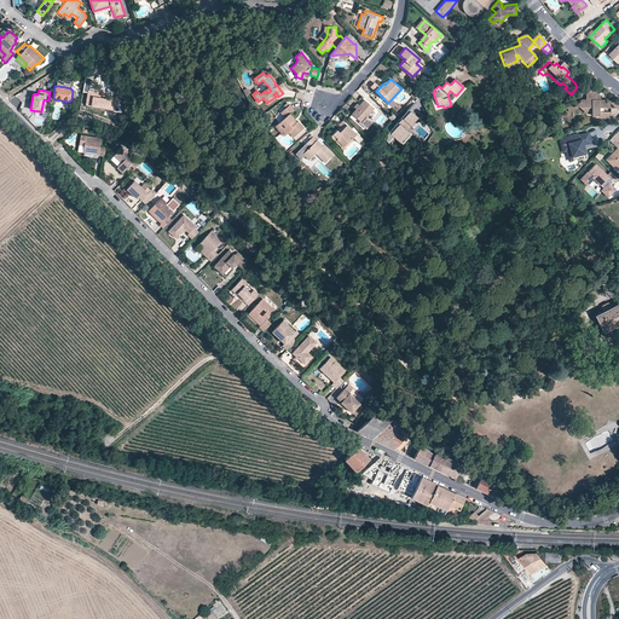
[(612,109),(607,104),(603,104),(603,103),(596,102),(596,98),(599,97),(593,90),(585,96),(585,103),(579,102),(572,109),(580,109),(593,109),(593,116),(599,116),(599,119),(612,120),(618,113),(614,109),(612,109)]
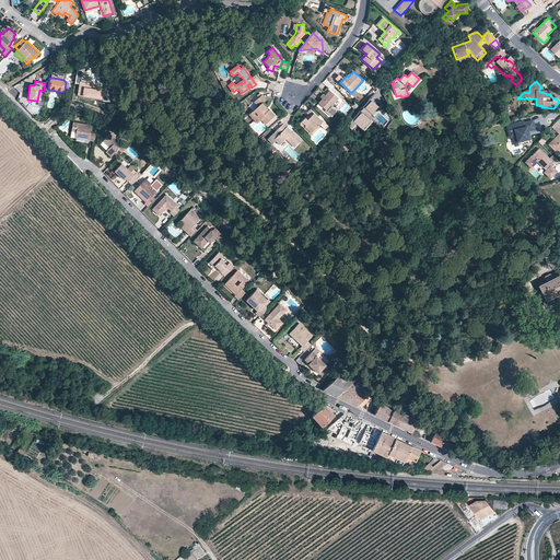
[(338,97),(329,91),(325,95),(323,93),(321,96),(323,98),(318,103),(327,111),(338,97)]
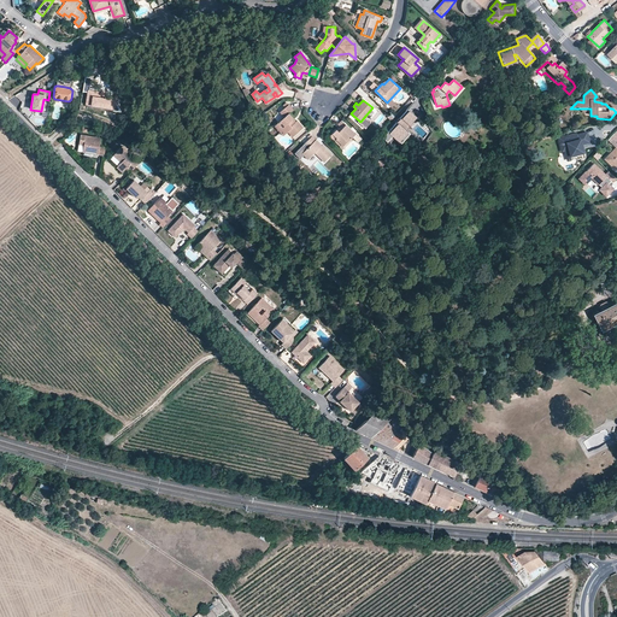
[(286,115),(288,113),(293,109),(288,104),(280,111),(283,117),(274,125),(278,131),(282,128),(287,133),(288,130),(293,136),(303,127),(297,121),(295,122),(293,123),(286,115)]
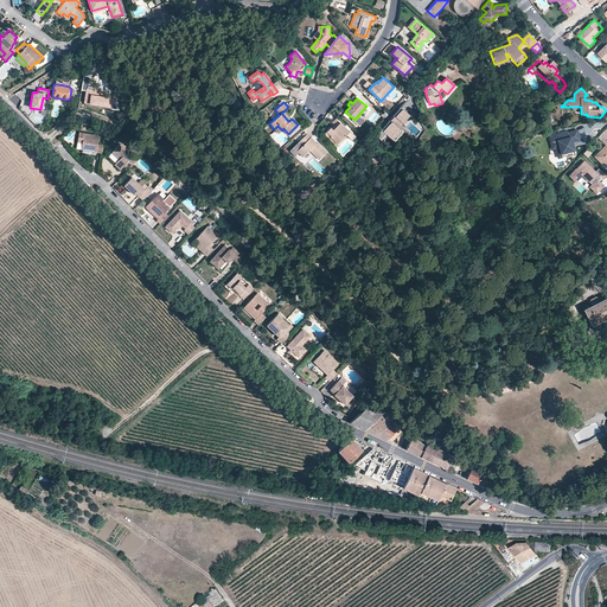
[(406,106),(379,135),(378,135),(383,140),(389,134),(395,140),(406,128),(403,126),(414,113),(406,106)]
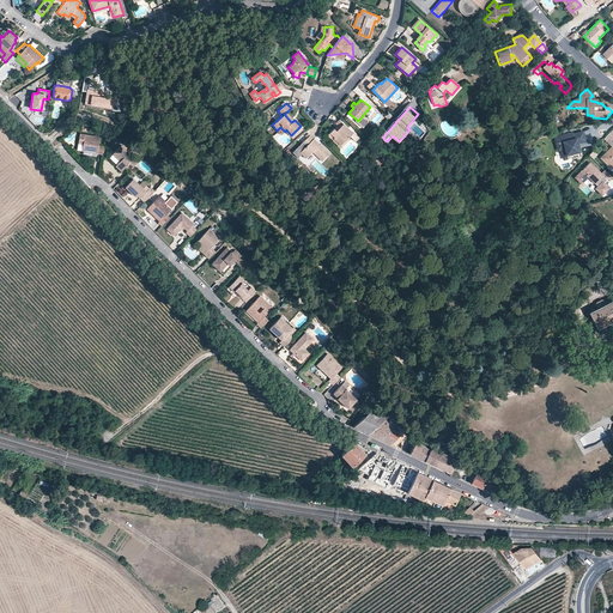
[(335,123),(337,125),(339,127),(335,131),(334,128),(329,133),(334,137),(333,138),(340,145),(347,137),(352,133),(339,120),(335,123)]
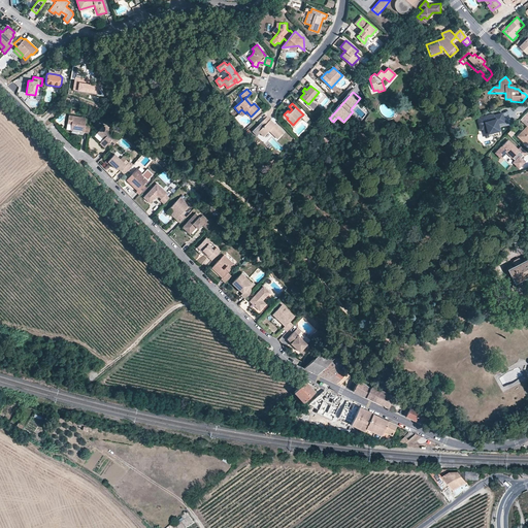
[(527,125),(519,134),(527,143),(527,112),(522,120),(527,125)]
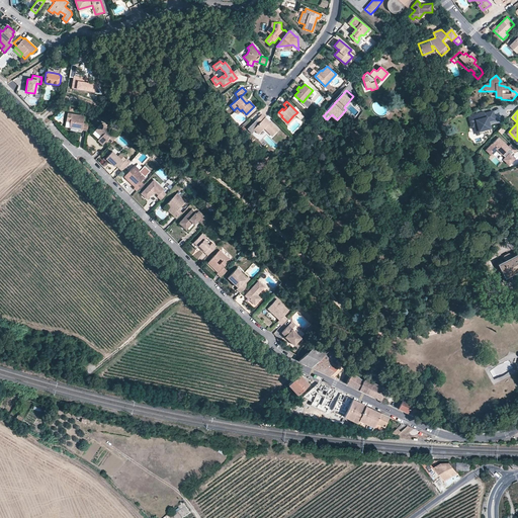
[(86,116),(69,112),(68,120),(71,121),(70,126),(88,131),(89,124),(84,123),(86,116)]
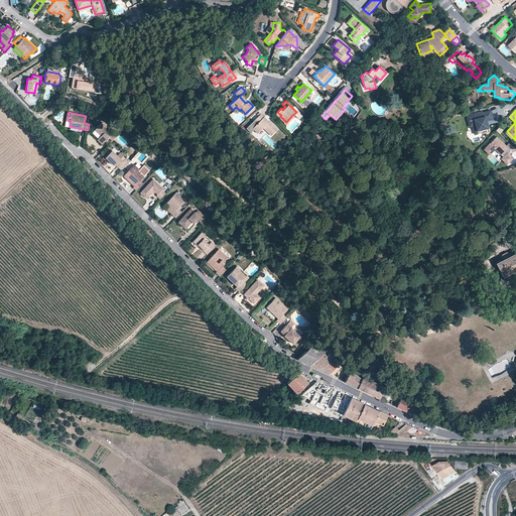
[(281,115),(277,112),(275,114),(286,125),(294,117),(292,115),(286,122),(280,116),(281,115)]
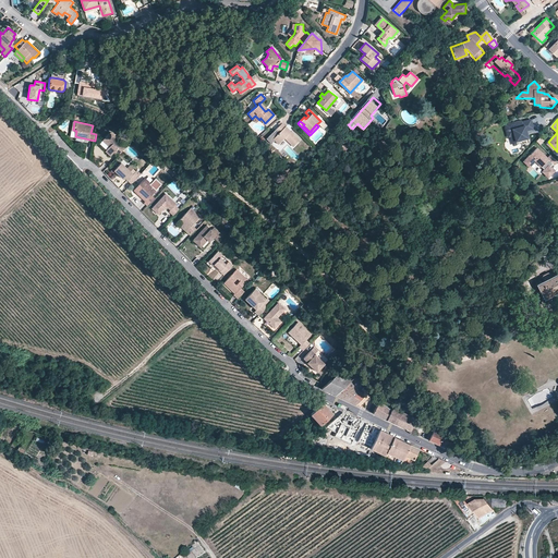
[(525,132),(533,130),(531,121),(522,123),(521,121),(505,125),(508,137),(510,137),(512,143),(520,141),(521,144),(521,146),(529,144),(526,136),(525,136),(524,132),(525,132)]
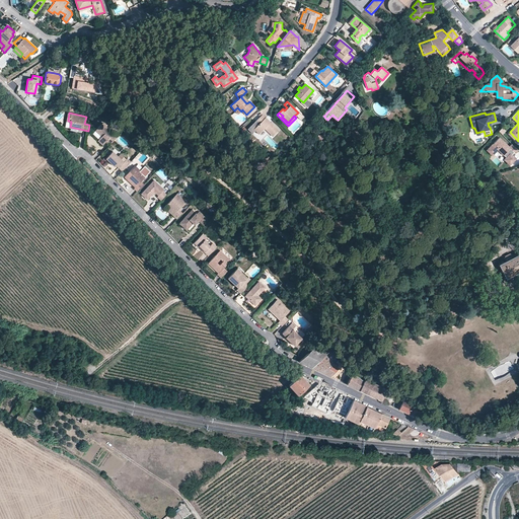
[(266,118),(263,115),(247,130),(251,134),(255,131),(258,134),(265,129),(273,137),(279,130),(271,123),(269,123),(265,119),(266,118)]
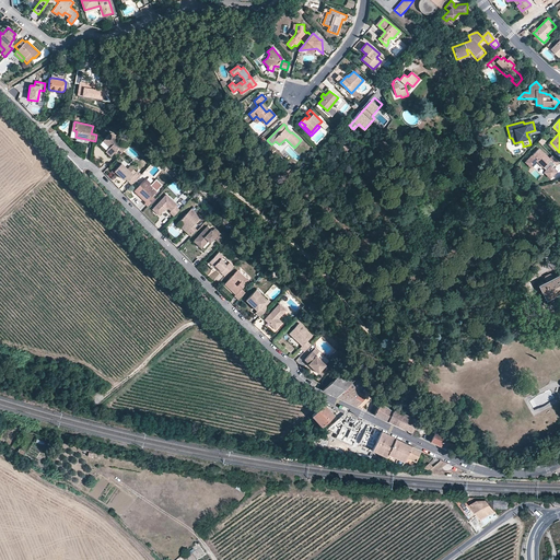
[(123,143),(111,132),(103,141),(109,148),(106,150),(112,155),(115,151),(119,155),(126,149),(121,144),(123,143)]
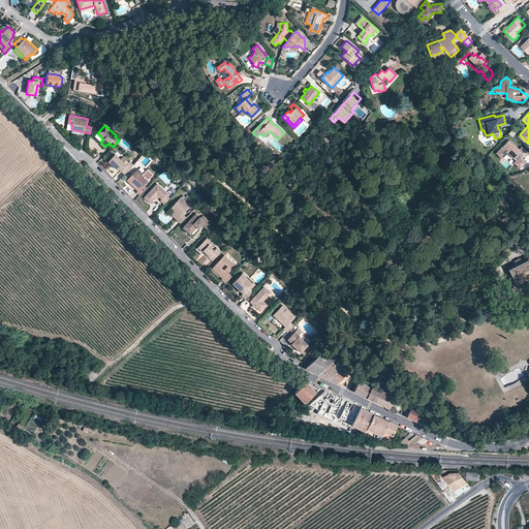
[(526,152),(522,147),(520,150),(509,139),(495,154),(501,159),(507,154),(512,159),(520,152),(523,155),(526,152)]
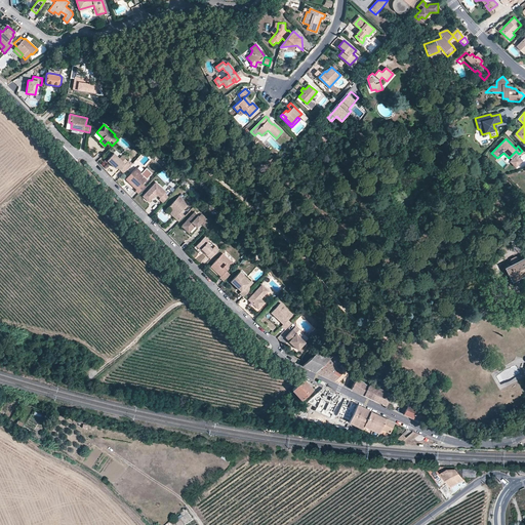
[(114,153),(107,159),(116,168),(117,166),(123,173),(131,164),(127,161),(125,164),(119,158),(114,153)]
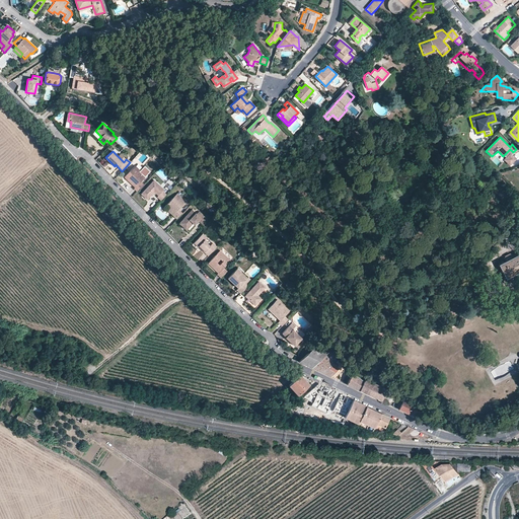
[(126,159),(121,154),(118,156),(124,162),(126,159)]
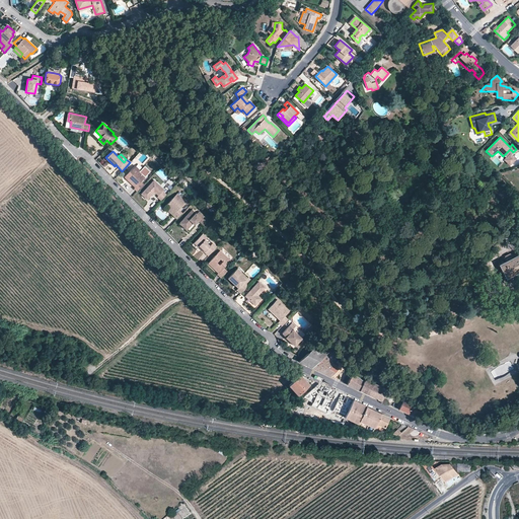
[(514,159),(509,154),(504,160),(509,165),(514,159)]
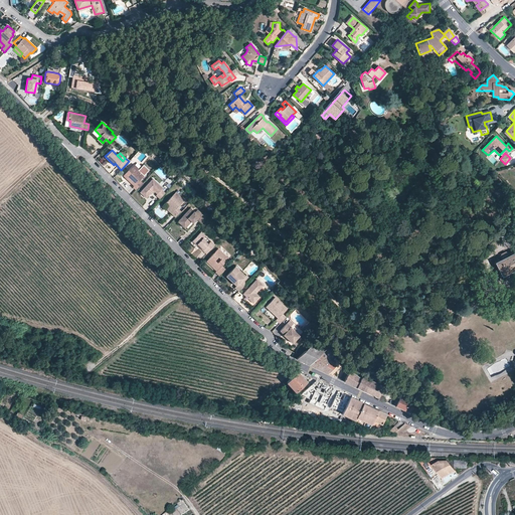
[(140,180),(149,170),(143,165),(139,169),(134,164),(123,175),(126,178),(127,177),(129,178),(128,180),(134,186),(133,187),(136,189),(142,182),(140,180)]
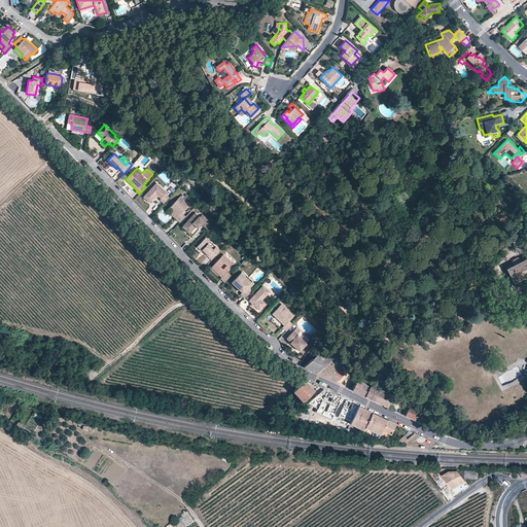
[(160,200),(163,203),(169,198),(165,194),(166,192),(156,183),(143,197),(149,203),(155,196),(156,195),(157,196),(161,199),(160,200)]
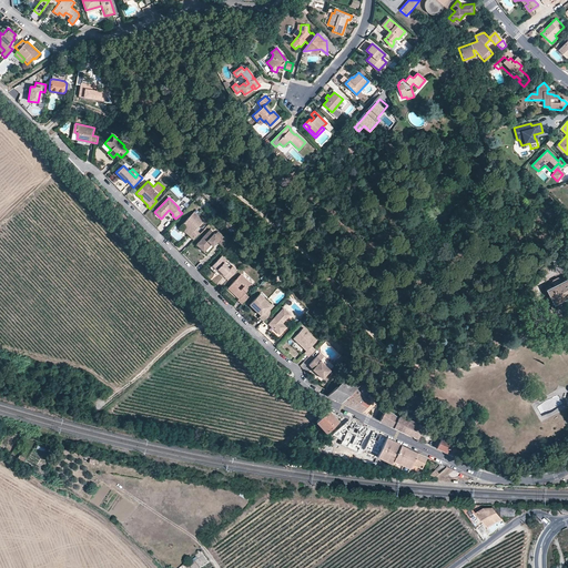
[(189,235),(193,240),(200,233),(195,229),(203,220),(194,211),(181,224),(185,227),(191,233),(189,235)]
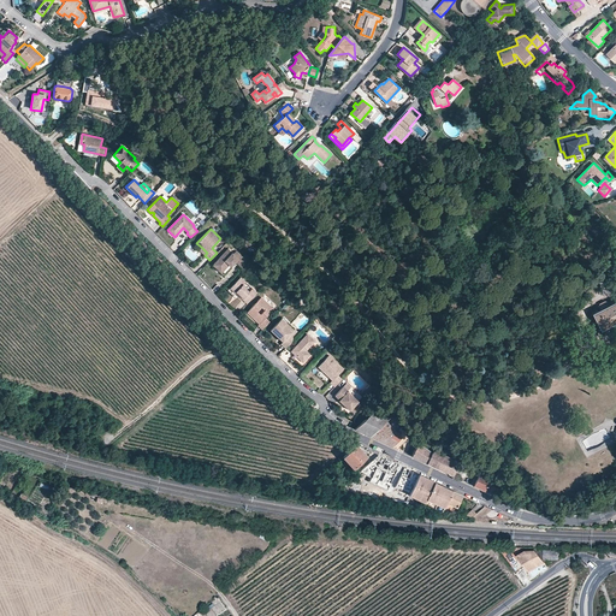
[(234,253),(227,248),(214,262),(223,271),(229,265),(231,262),(232,265),(236,261),(242,267),(247,261),(236,250),(234,253)]
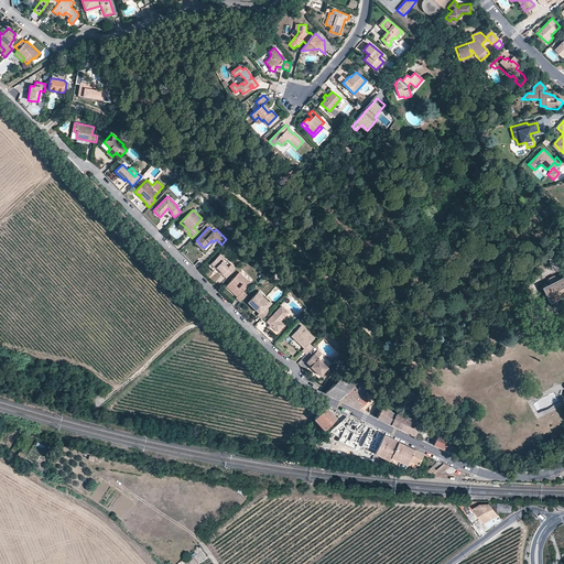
[(203,250),(204,248),(196,240),(195,242),(203,250)]
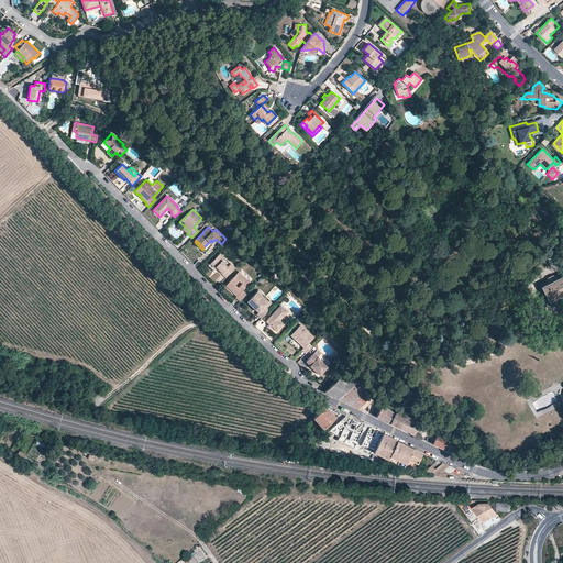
[(227,267),(231,264),(220,253),(219,254),(223,258),(222,260),(224,263),(223,264),(227,267)]
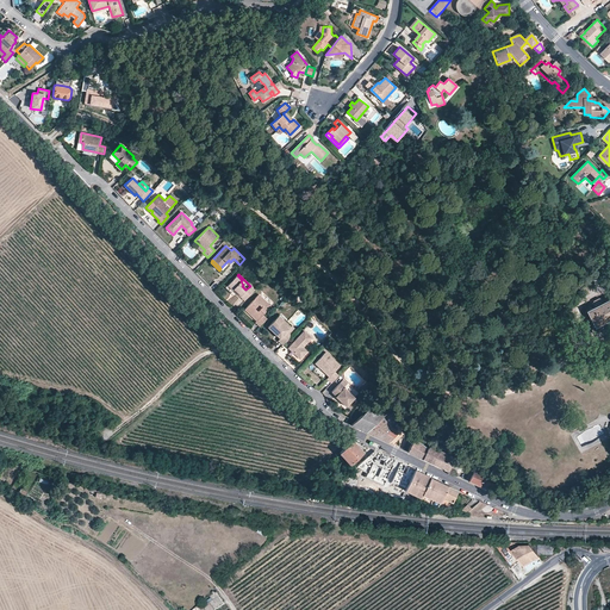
[(240,297),(244,300),(254,290),(250,286),(246,290),(242,286),(243,285),(241,281),(242,280),(237,275),(228,286),(232,290),(234,290),(241,296),(240,297)]
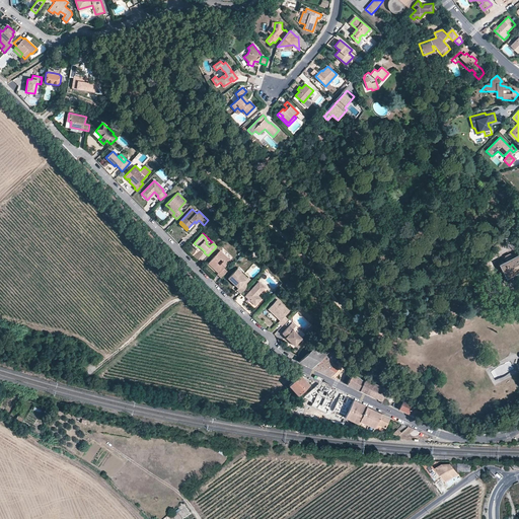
[(217,274),(221,278),(227,271),(223,268),(230,261),(220,250),(208,264),(218,273),(217,274)]
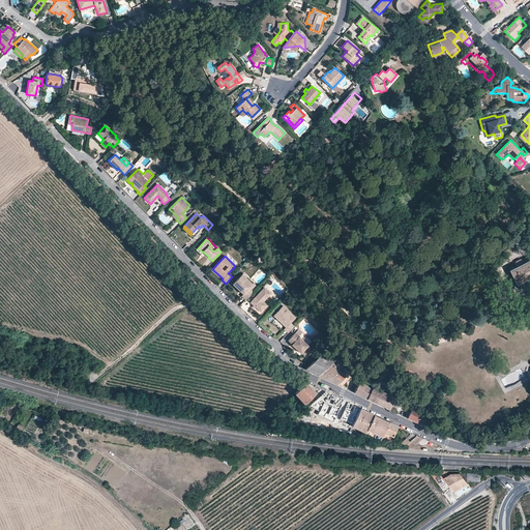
[(517,285),(521,284),(522,286),(525,287),(529,284),(529,259),(509,270),(517,285)]
